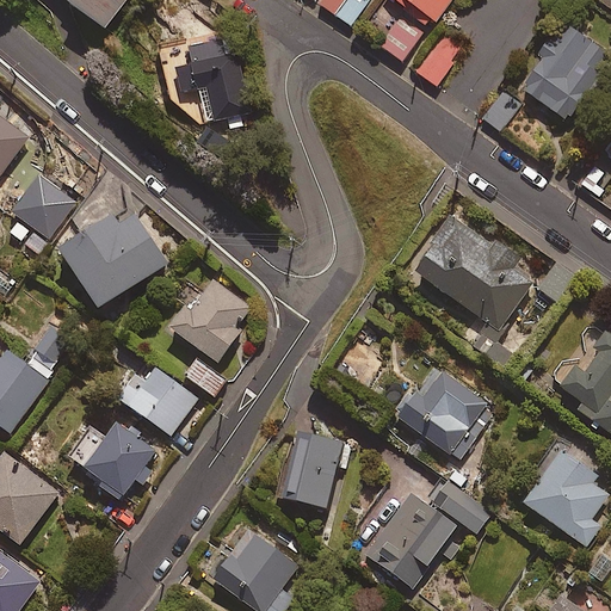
[(74,0),(72,5),(107,31),(129,0),(74,0)]
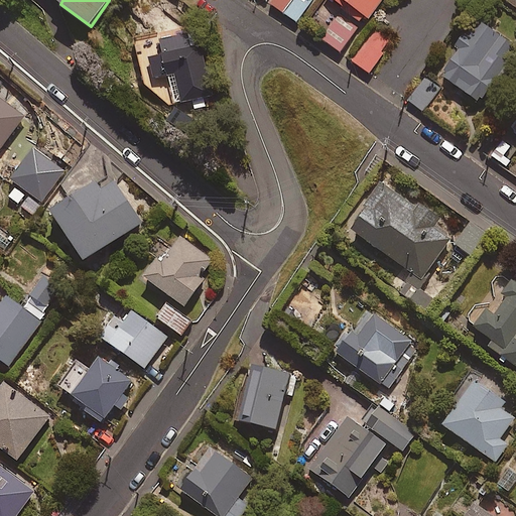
[(310,4),(305,0),(293,0),(283,14),(295,24),(310,4)]
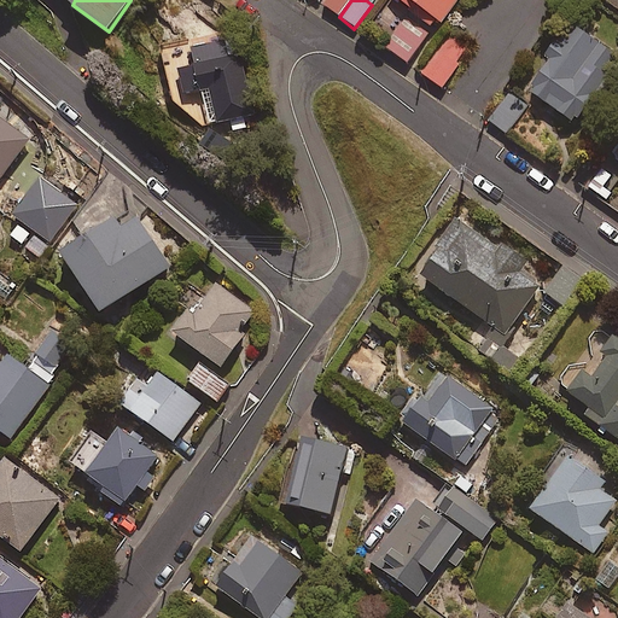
[(439,25),(456,0),(392,0),(409,12),(384,48),(407,64),(436,23),(439,25)]
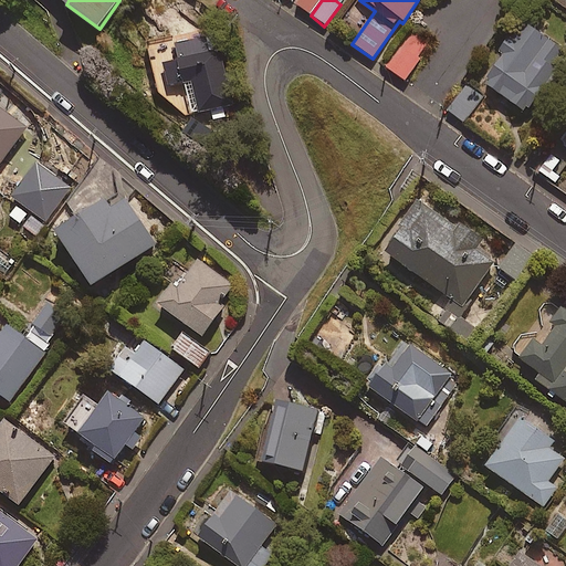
[(565,55),(520,24),(479,84),(524,115),(565,55)]
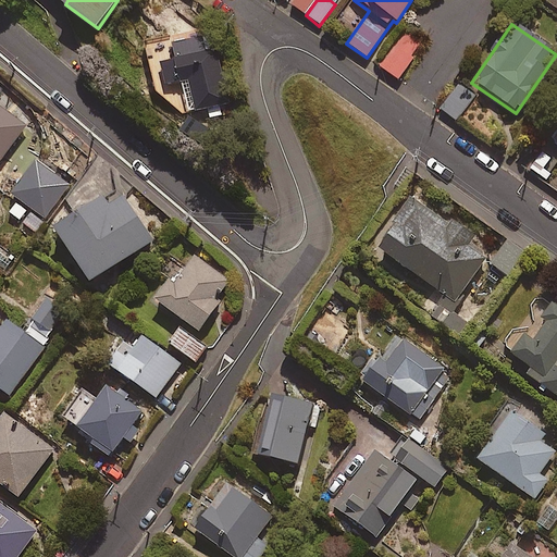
[(232,102),(211,32),(174,42),(178,60),(163,64),(169,85),(185,81),(195,113),(232,102)]
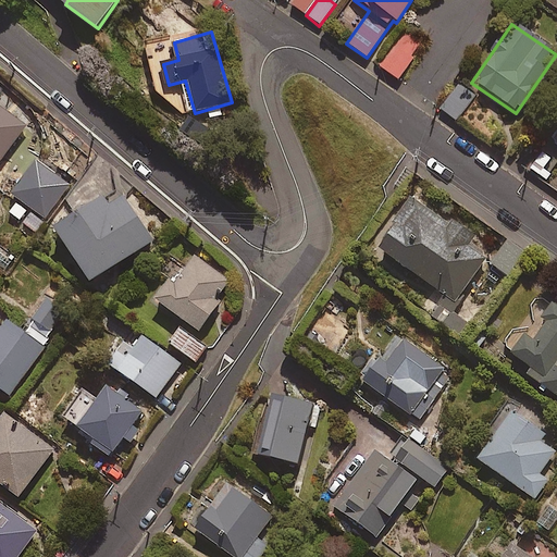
[(383,69),(397,78),(422,42),(407,33),(383,69)]
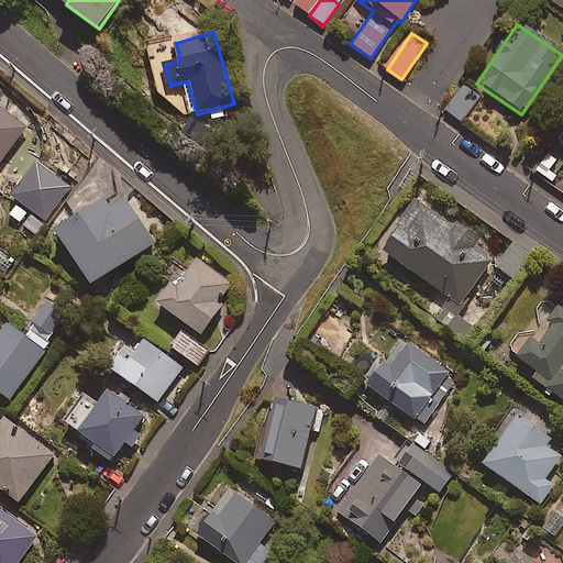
[(481,98),(465,85),(444,110),(460,122),(481,98)]
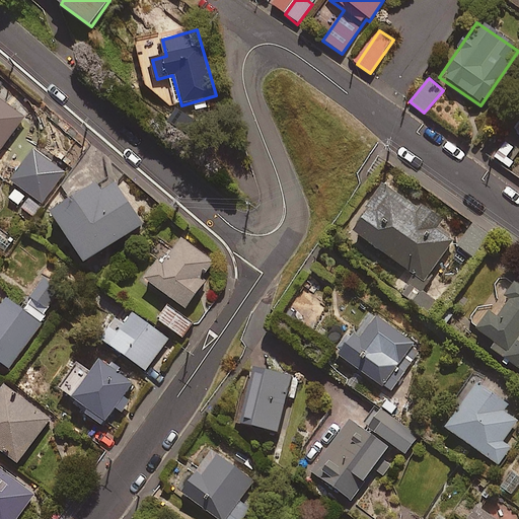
[(0,153),(25,119),(0,99),(0,153)]
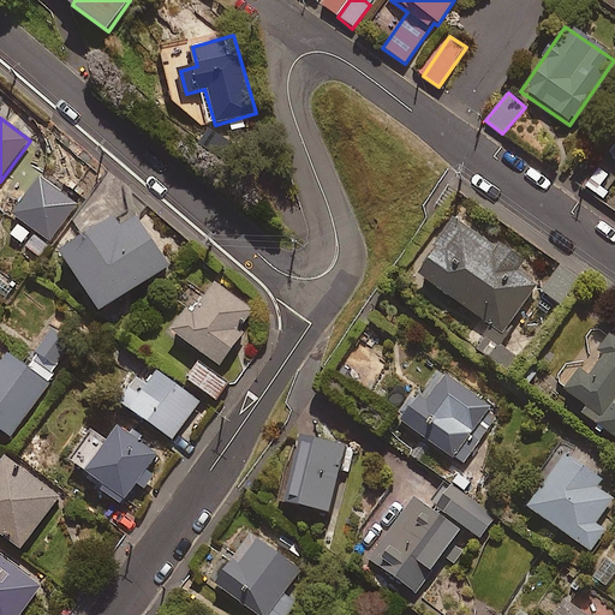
[(172,267),(132,209),(65,254),(105,311),(172,267)]
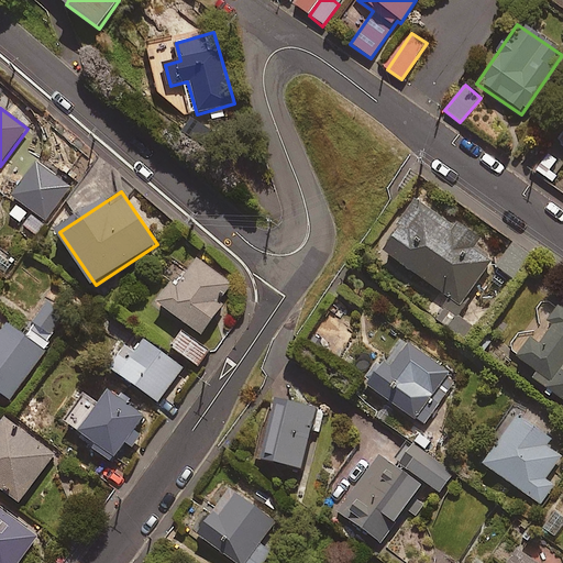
[(379,253),(446,299),(440,308),(453,317),(495,257),(478,246),(481,243),(453,224),(451,227),(415,202),(379,253)]
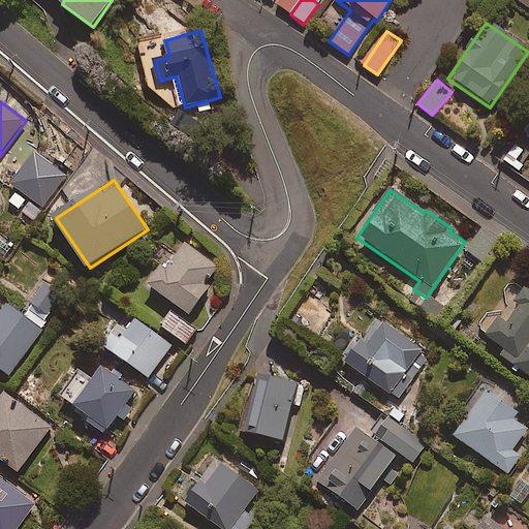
[(219,267),(186,243),(167,269),(160,265),(147,283),(192,315),(212,287),(207,283),(219,267)]
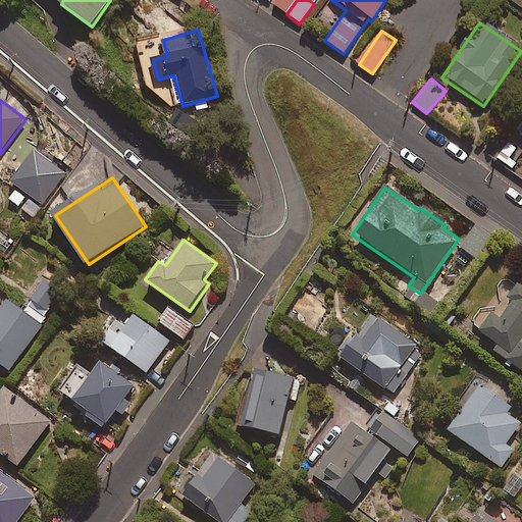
[(0,363),(11,371),(49,318),(45,315),(62,291),(45,278),(22,310),(9,300),(0,312),(0,363)]
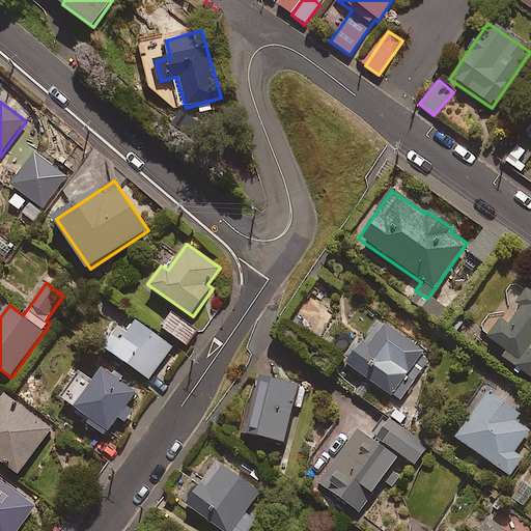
[(498,324),(487,338),(506,352),(501,359),(530,380),(530,295),(530,296),(507,330),(498,324)]
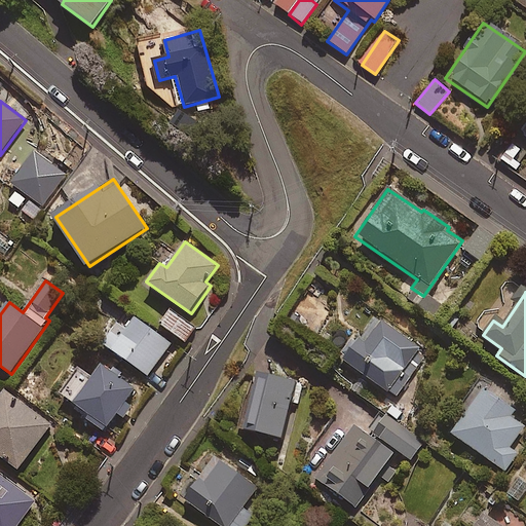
[(197,328),(172,310),(161,325),(187,342),(197,328)]
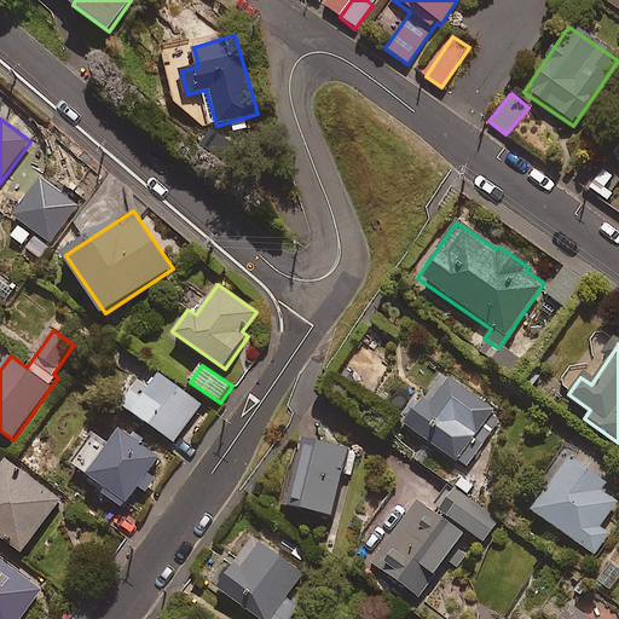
[(203,405),(160,374),(151,387),(144,381),(126,406),(175,443),(203,405)]
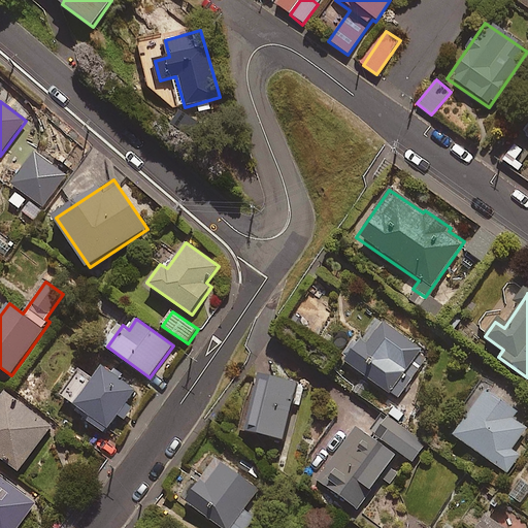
[(430,356),(381,319),(348,362),(398,399),(430,356)]
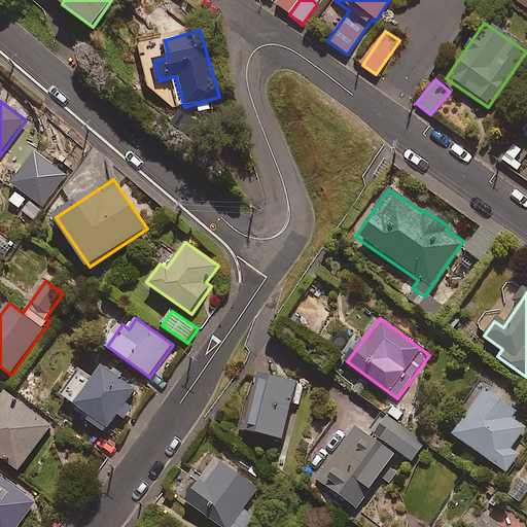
[(105,366),(77,406),(94,417),(91,422),(106,433),(119,415),(126,419),(134,409),(127,405),(137,390),(105,366)]
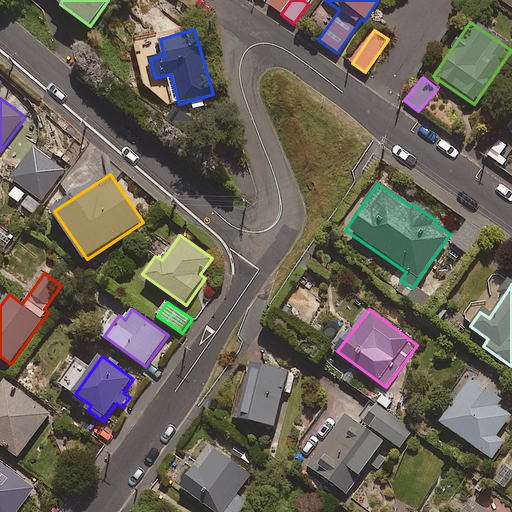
[(291,372),(252,362),(238,418),(277,428),(291,372)]
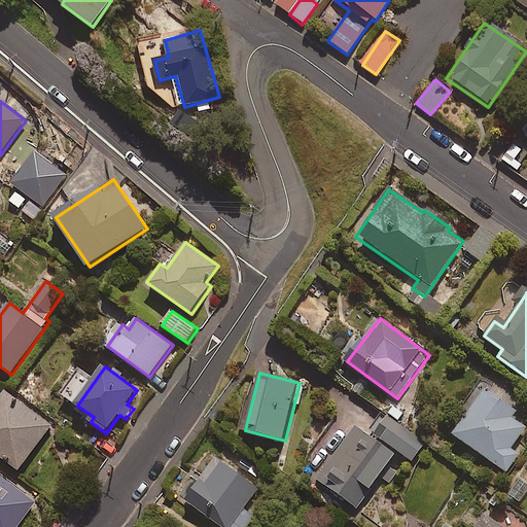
[(79,384),(65,375),(53,391),(67,401),(79,384)]
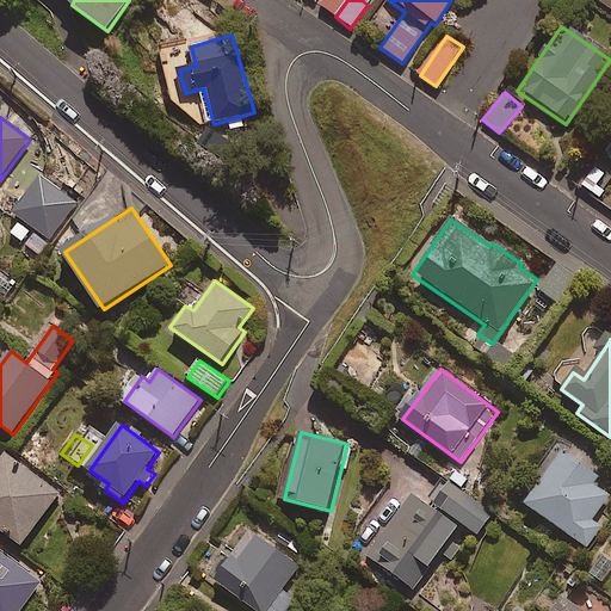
[(598,473),(557,448),(520,507),(587,548),(599,528),(590,523),(606,495),(590,486),(598,473)]
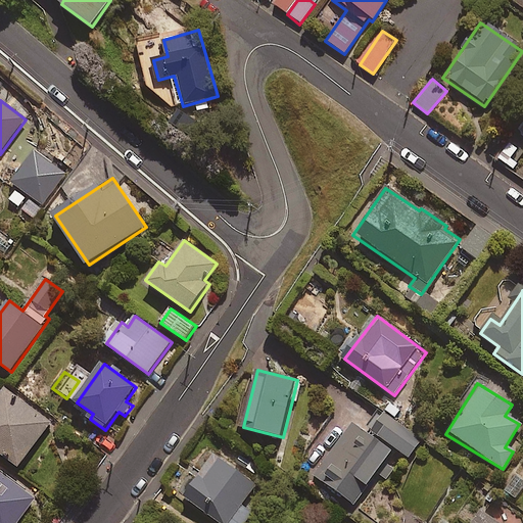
[(52,423),(6,390),(0,398),(0,453),(19,467),(52,423)]
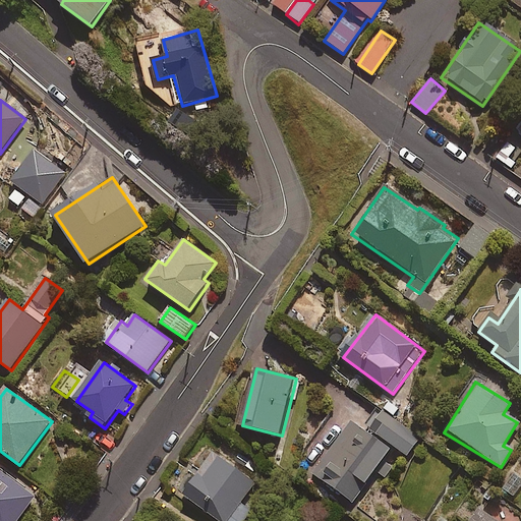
[(419,440),(384,414),(369,433),(352,421),(314,473),(354,503),(395,447),(407,456),(419,440)]
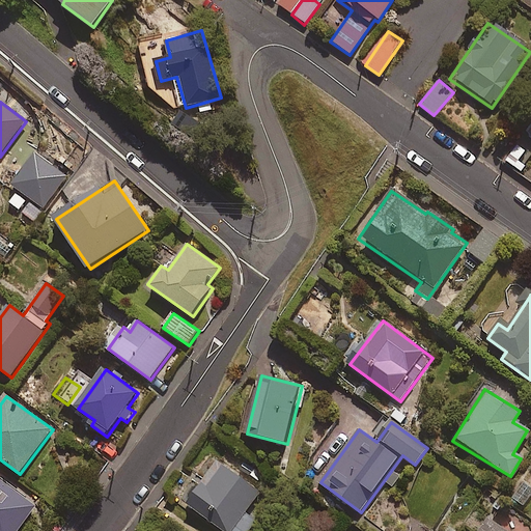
[(261,491),(219,462),(189,506),(223,530),(248,530),(255,521),(246,513),(261,491)]
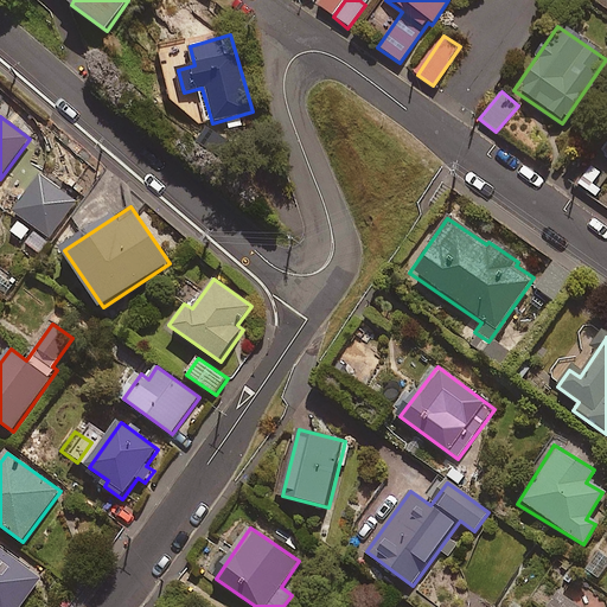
[(21,606),(44,579),(0,545),(0,606),(21,606)]
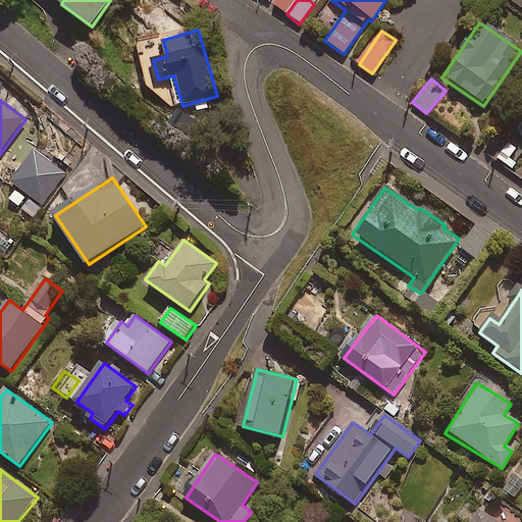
[(521,486),(521,482),(510,474),(500,488),(515,499),(521,486)]
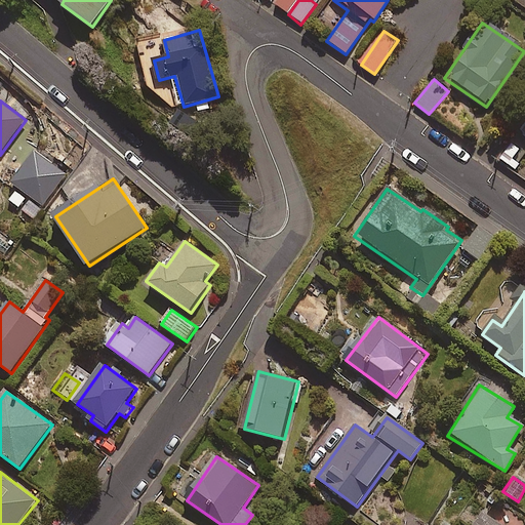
[(506,524),(487,512),(477,524),(506,524)]
